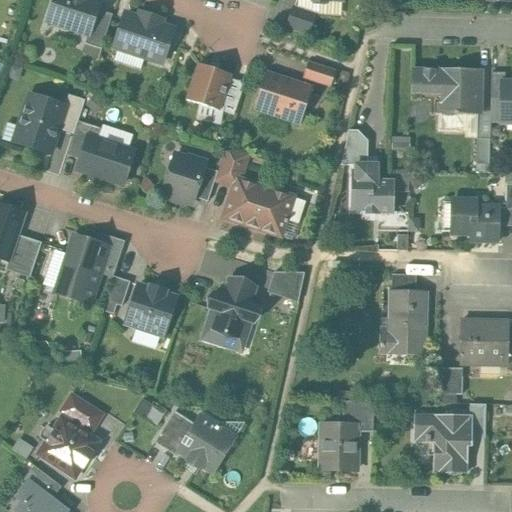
[(53,0),(47,21),(88,35),(89,35),(97,10),(99,5),(85,0),(53,0)]
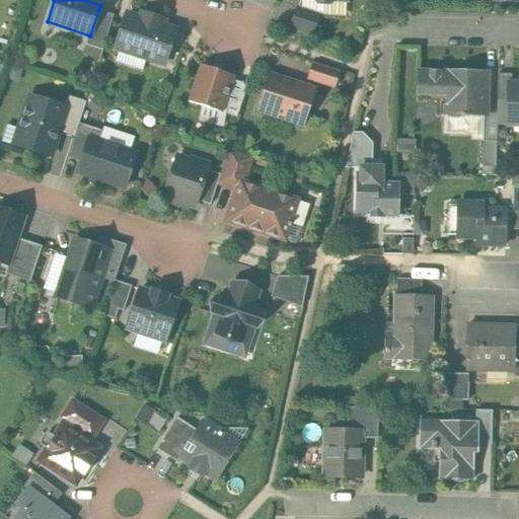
[(318,14),(297,7),(291,28),(312,35),(318,14)]
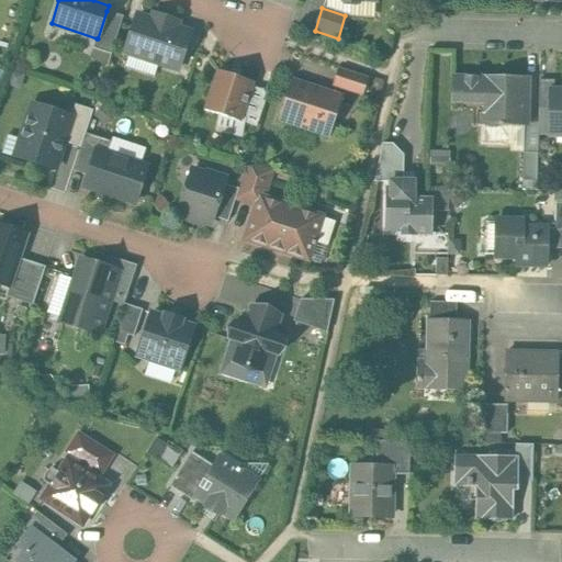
[(123,17),(107,11),(98,38),(97,38),(93,48),(111,54),(123,17)]
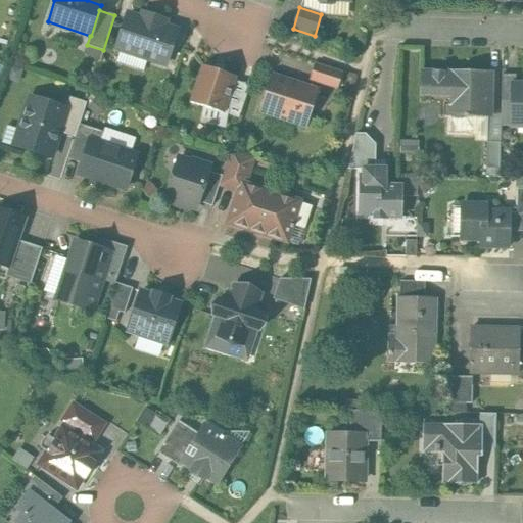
[(141,19),(128,14),(116,49),(151,60),(162,26),(163,27),(164,21),(143,14),(141,19)]
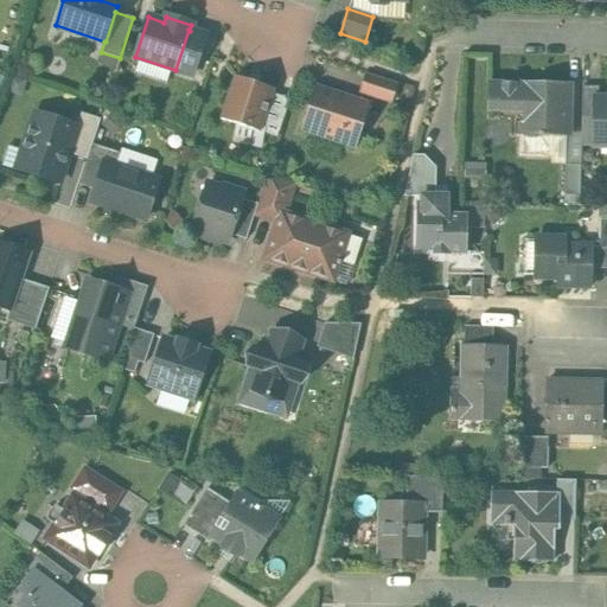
[(190,31),(189,30),(176,70),(191,75),(204,36),(190,31)]
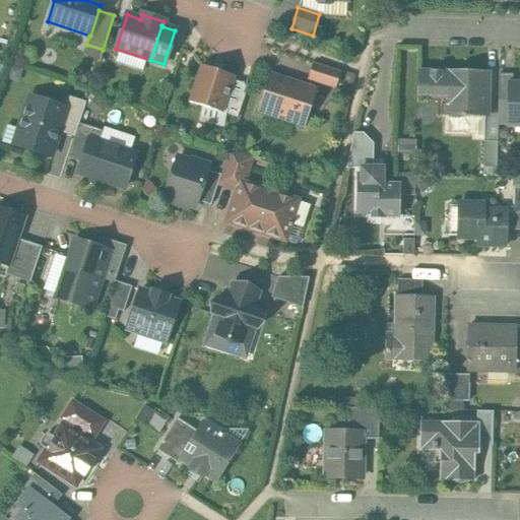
[(340,72),(313,64),(308,79),(335,88),(340,72)]
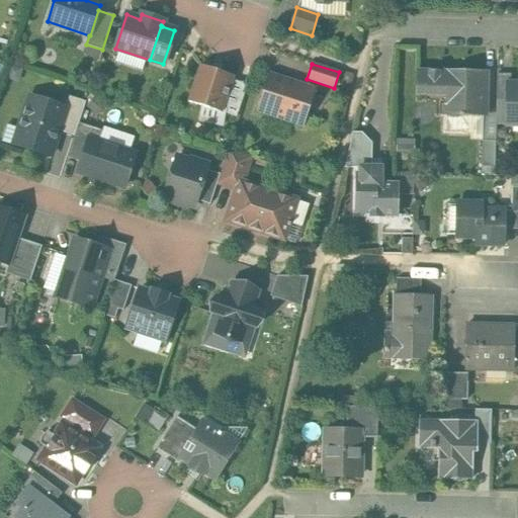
[(234,76),(200,65),(188,101),(222,112),(226,99),(232,80),(234,76)]
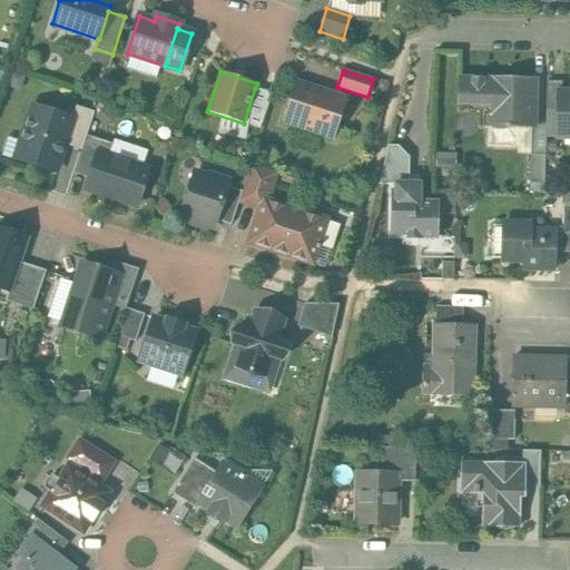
[(533,79),(491,78),(491,79),(460,78),(459,102),(490,104),(490,127),(507,127),(507,128),(510,128),(510,127),(532,127),(533,79)]
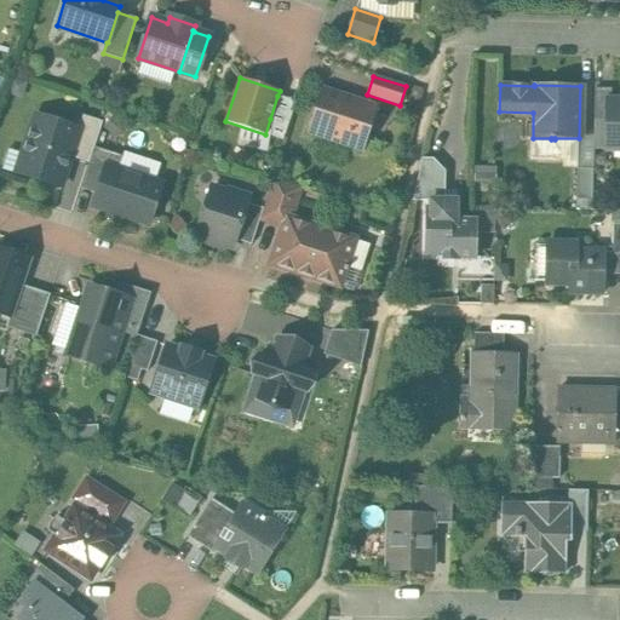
[(378,105),(322,87),(308,133),(362,151),(378,105)]
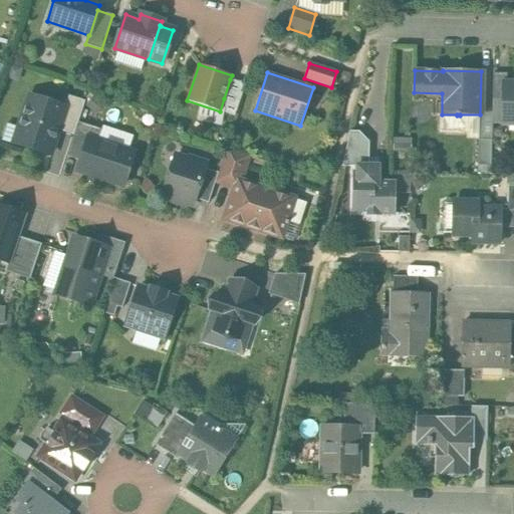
[(506,74),(493,73),(492,99),(504,100),(504,83),(506,83),(506,74)]
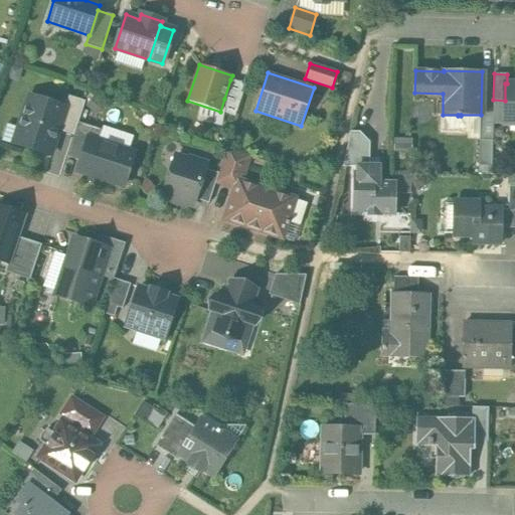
[(245,84),(230,79),(224,99),(239,103),(245,84)]
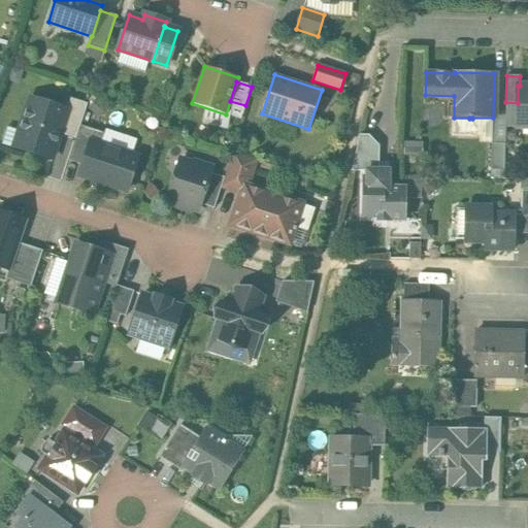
[(527,86),(520,86),(518,86),(518,103),(517,127),(527,127),(527,86)]
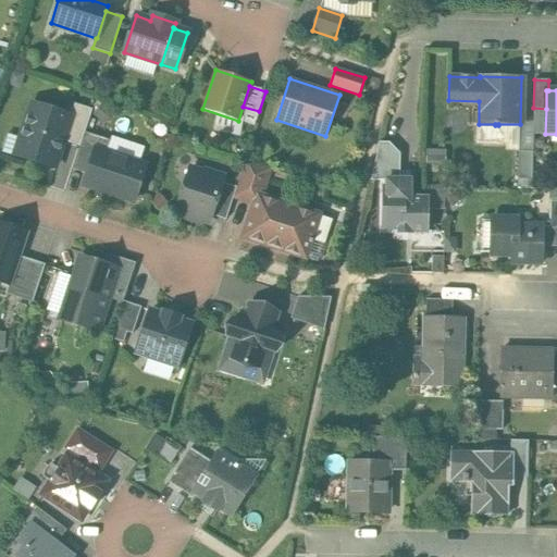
[(70,116),(32,103),(20,138),(26,140),(21,158),(54,169),(63,141),(72,116),(70,116)]
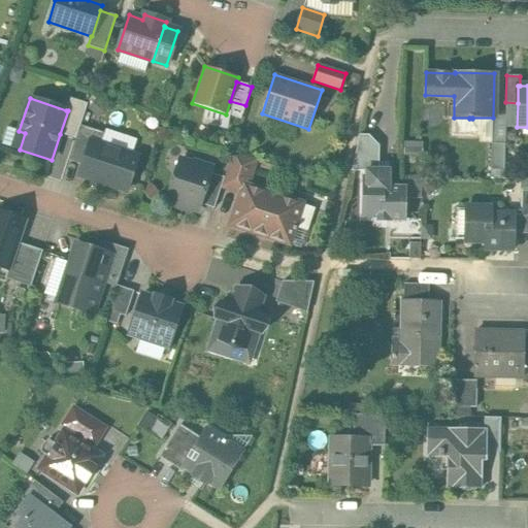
[(87,104),(70,99),(66,110),(68,110),(60,134),(75,139),(80,126),(87,104)]
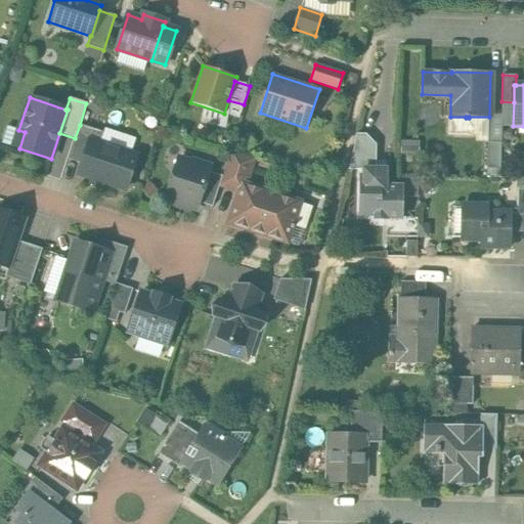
[(244,104),(228,100),(224,114),(238,119),(244,104)]
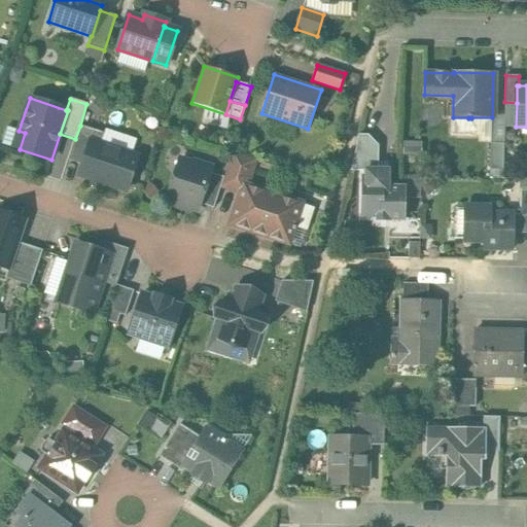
[(104,133),(80,126),(75,139),(68,161),(82,165),(90,141),(100,145),(104,133)]
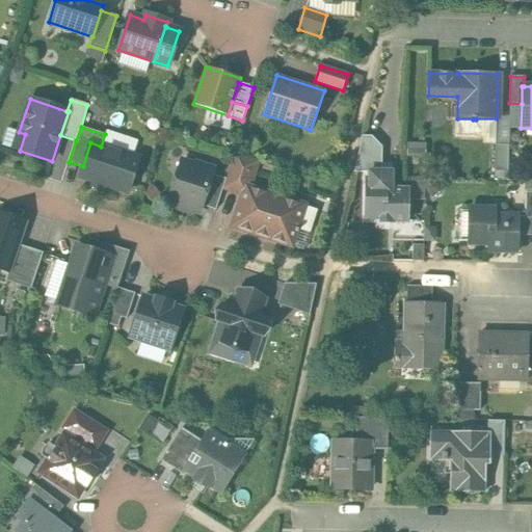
[(381,148),(377,142),(371,136),(362,136),(354,173),(369,173),(369,171),(381,171),(381,148)]
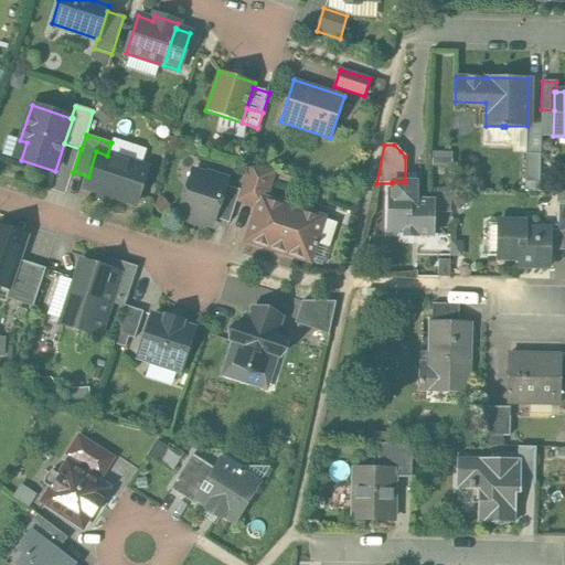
[(107,156),(96,151),(88,177),(85,188),(135,204),(147,169),(107,156)]
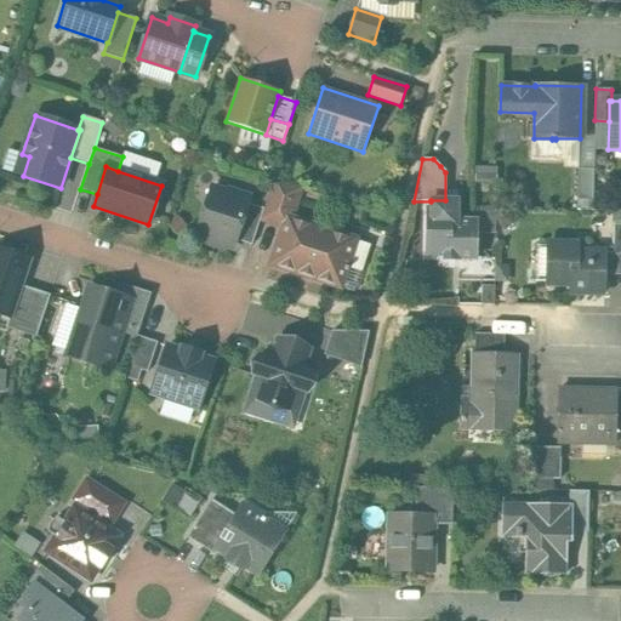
[(301,188),(274,178),(263,209),(260,220),(283,228),(286,217),(291,218),(301,188)]
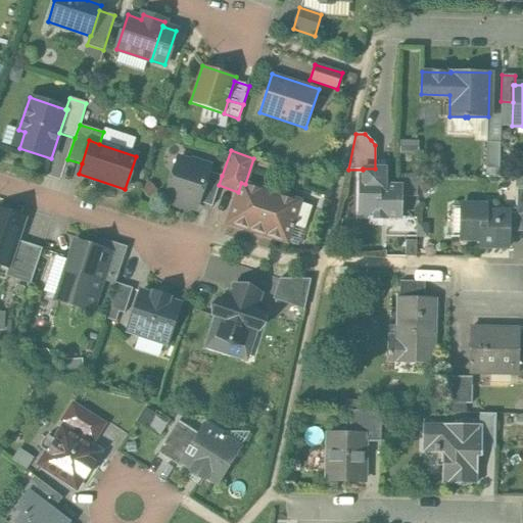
[(191,163),(178,159),(165,198),(176,201),(175,205),(182,207),(183,204),(196,208),(198,202),(208,172),(209,168),(192,161),(191,163)]
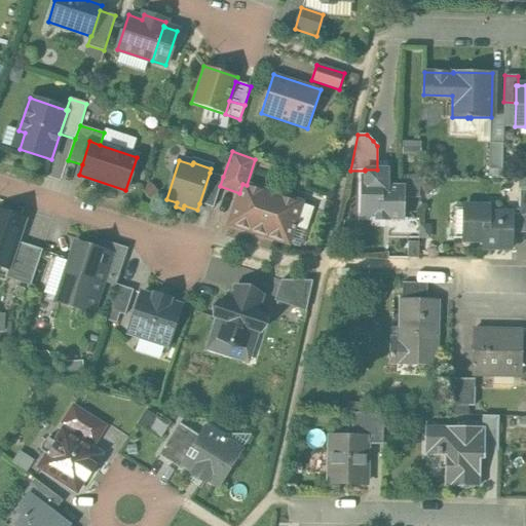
[(363,178),(362,195),(362,216),(375,216),(375,221),(388,221),(388,219),(402,219),(403,190),(403,188),(386,188),(386,171),(365,170),(365,178),(363,178)]
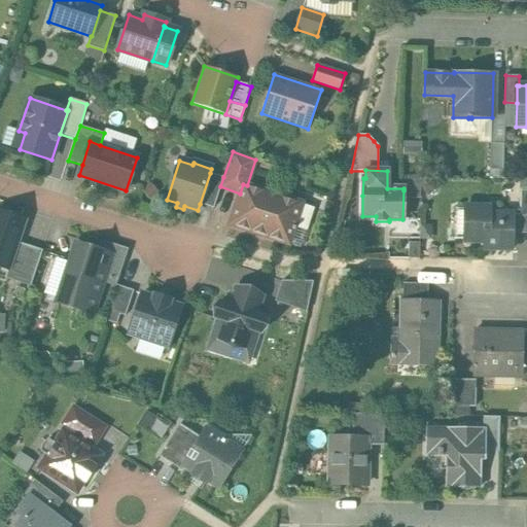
[(223,177),(210,173),(200,204),(213,208),(220,186),(223,177)]
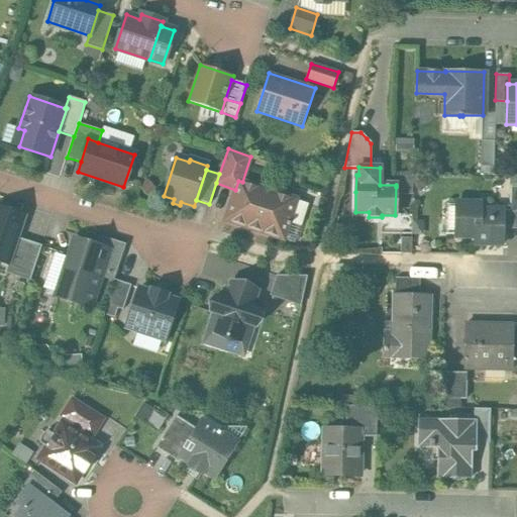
[(242,182),(238,181),(235,190),(225,220),(283,239),(289,223),(300,226),(308,204),(242,182)]
